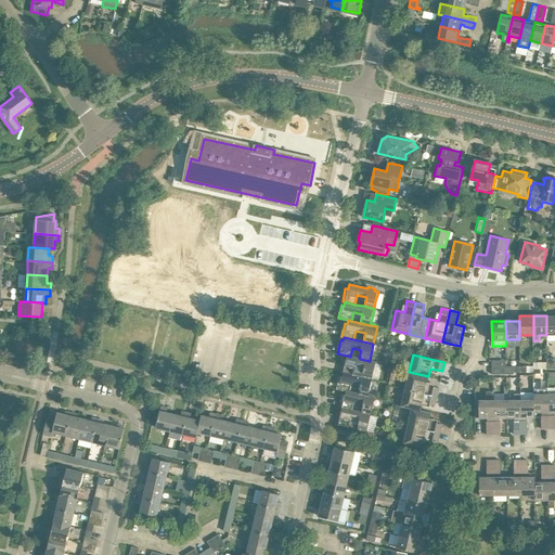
[(370,361),(360,359),(360,358),(359,358),(350,357),(347,356),(346,359),(344,359),(340,372),(343,373),(352,375),(372,379),(375,362),(370,360),(370,361)]
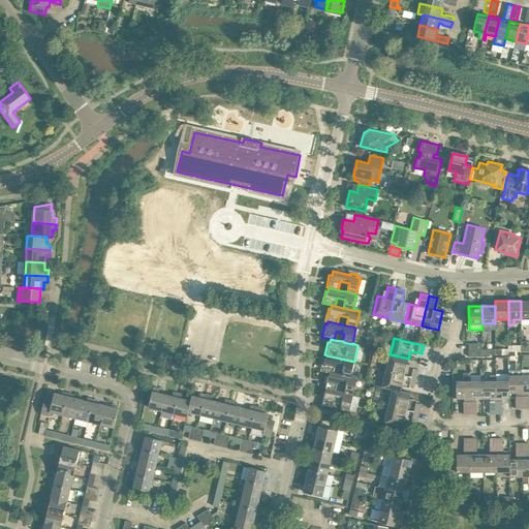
[(481,356),(481,349),(481,343),(468,344),(468,356),(481,356)]
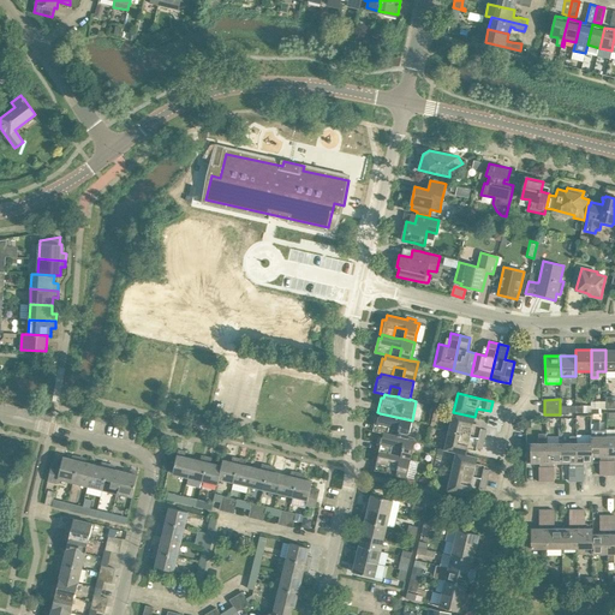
[(472,427),(475,417),(453,412),(449,431),(484,440),(487,429),(472,427)]
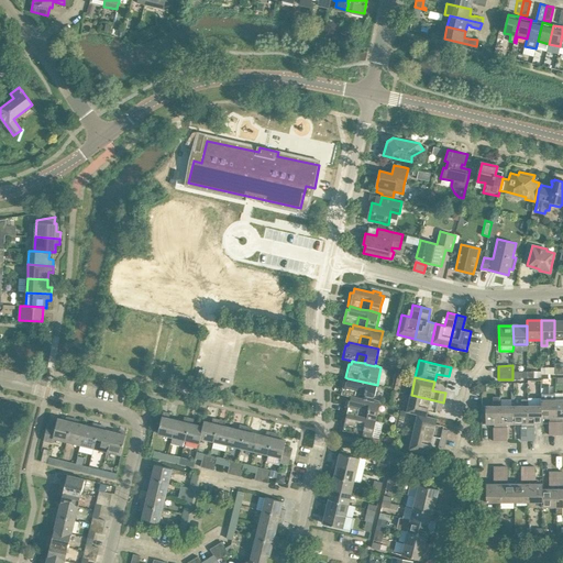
[(377,385),(357,381),(348,378),(348,382),(344,381),(341,394),(349,396),(348,395),(354,397),(356,388),(366,390),(364,399),(373,401),(377,385)]
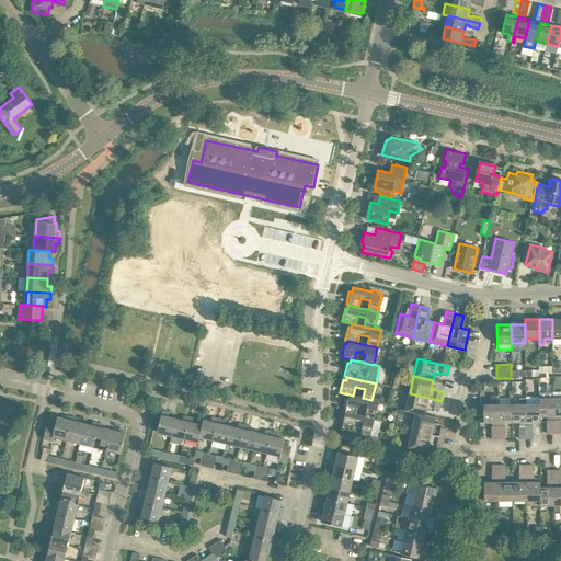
[(553,398),(553,390),(539,391),(539,398),(539,404),(539,416),(540,416),(548,416),(548,420),(547,420),(547,433),(553,433),(553,398)]
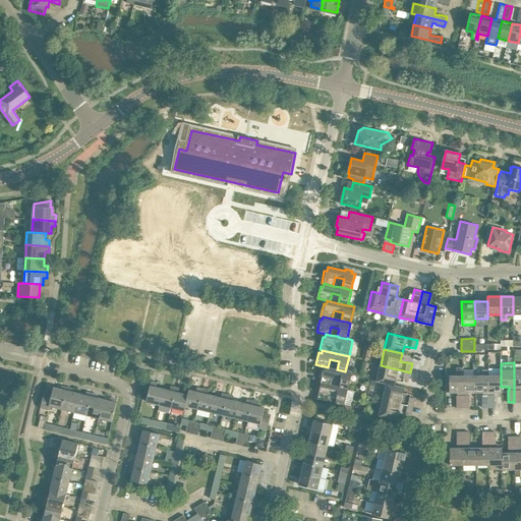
[(337,369),(328,367),(322,365),(323,366),(325,367),(324,370),(322,369),(319,383),(321,383),(331,385),(333,377),(341,379),(339,387),(348,389),(352,372),(345,371),(337,369)]
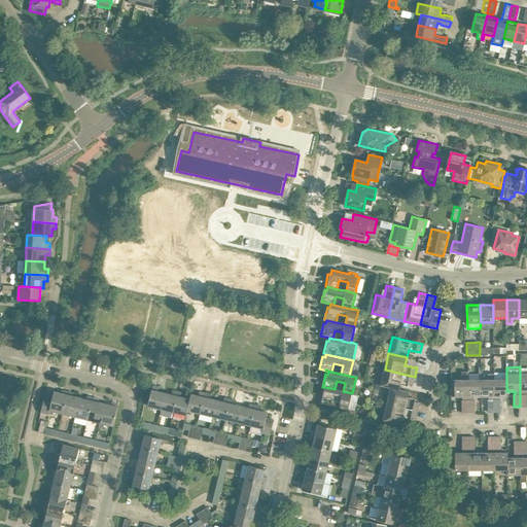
[(413,385),(415,377),(385,370),(381,386),(391,388),(399,390),(399,389),(401,382),(413,385)]
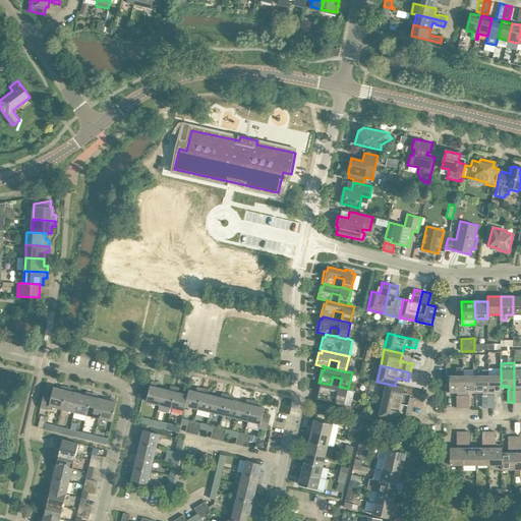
[(462,375),(460,375),(450,375),(446,375),(446,392),(450,392),(458,392),(458,395),(457,395),(457,407),(463,407),(462,375)]
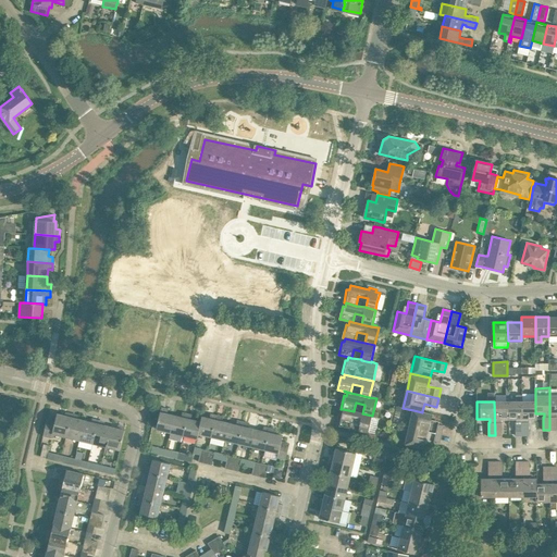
[(508,419),(508,401),(494,401),(495,435),(502,435),(502,422),(500,422),(500,419),(508,419)]
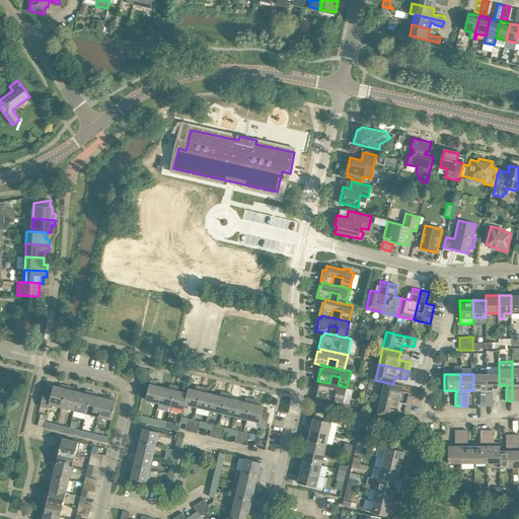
[(487,405),(487,374),(473,374),(473,390),(482,390),(482,393),(480,393),(480,405),(487,405)]
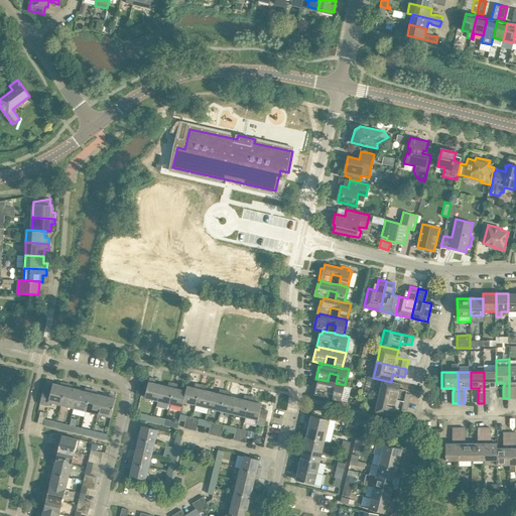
[(496,372),(484,372),(484,403),(490,403),(490,391),(489,391),(489,388),(497,388),(497,383),(496,383),(496,372)]
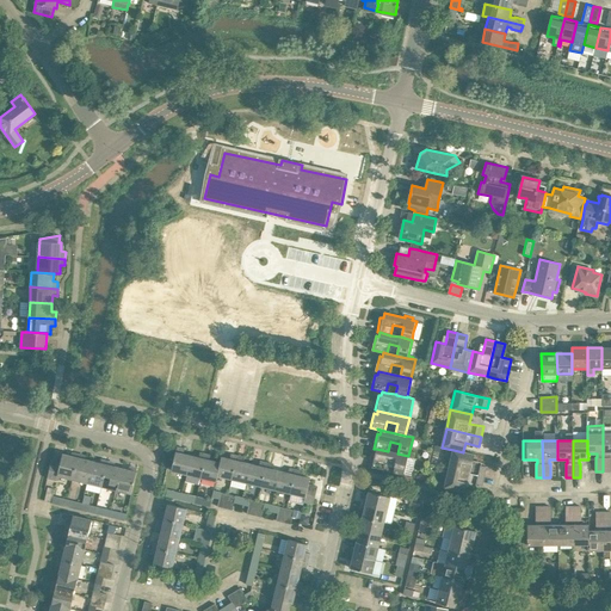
[(186,474),(191,455),(184,454),(185,449),(177,446),(172,470),(186,474)]
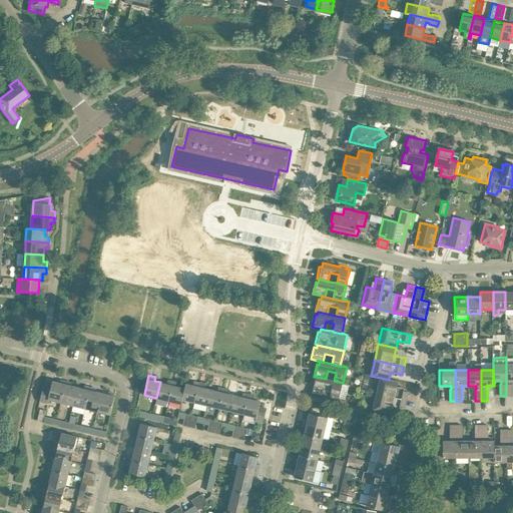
[(313,380),(310,392),(340,399),(343,383),(334,381),(326,379),(316,377),(316,380),(313,380)]
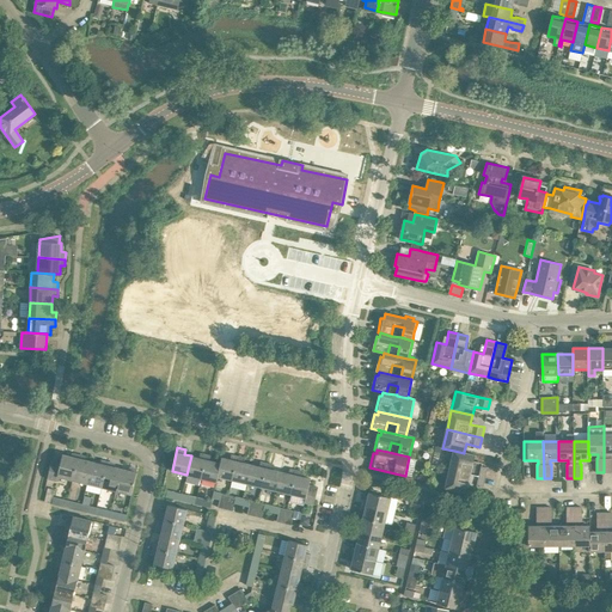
[(476,454),(464,452),(464,453),(454,451),(450,469),(484,477),(487,467),(473,464),(476,454)]
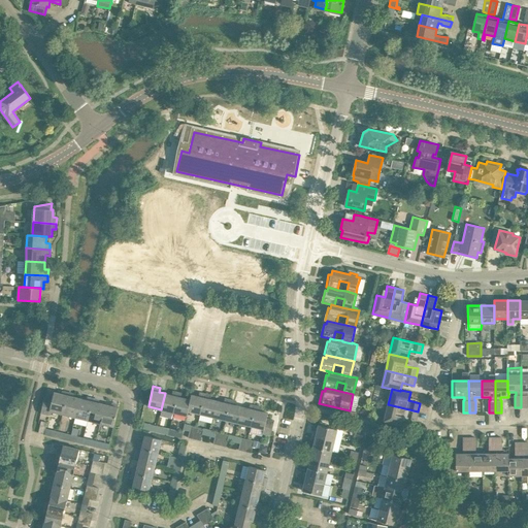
[(174,413),(178,393),(173,391),(172,395),(165,393),(161,409),(174,413)]
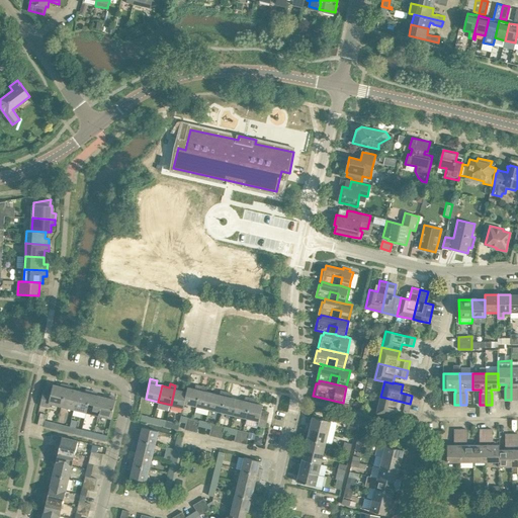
[(62,406),(66,387),(54,384),(52,393),(44,391),(40,405),(49,407),(50,403),(62,406)]
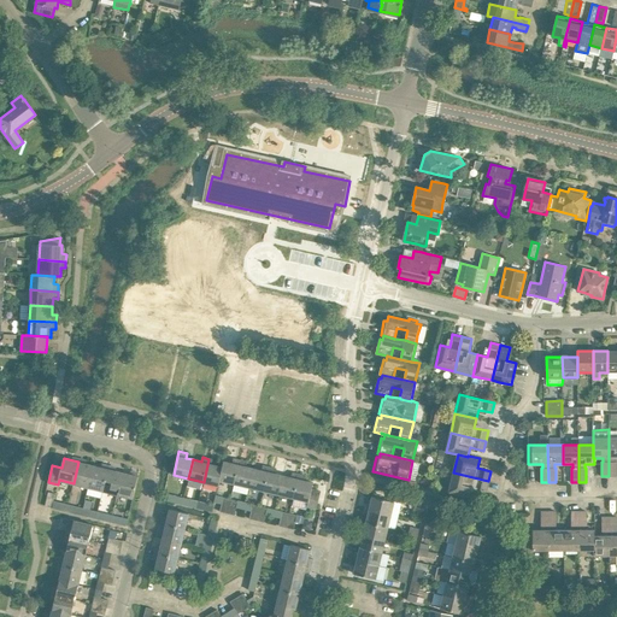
[(235,483),(240,460),(233,458),(233,463),(224,460),(223,466),(219,480),(221,480),(235,483)]
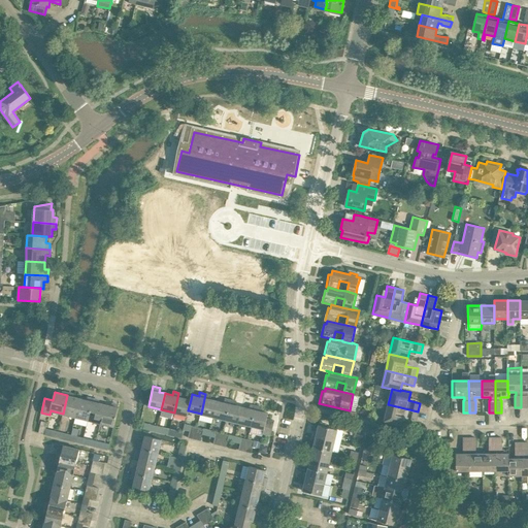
[(188,410),(191,399),(184,398),(185,394),(178,393),(174,413),(187,416),(189,410),(188,410)]
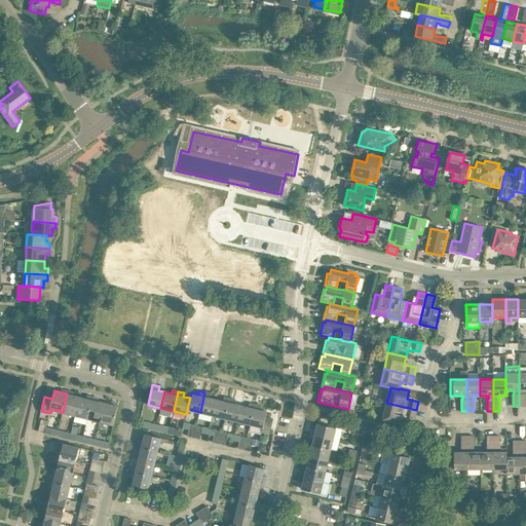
[(213,415),(217,400),(210,398),(211,393),(204,392),(200,412),(213,415)]
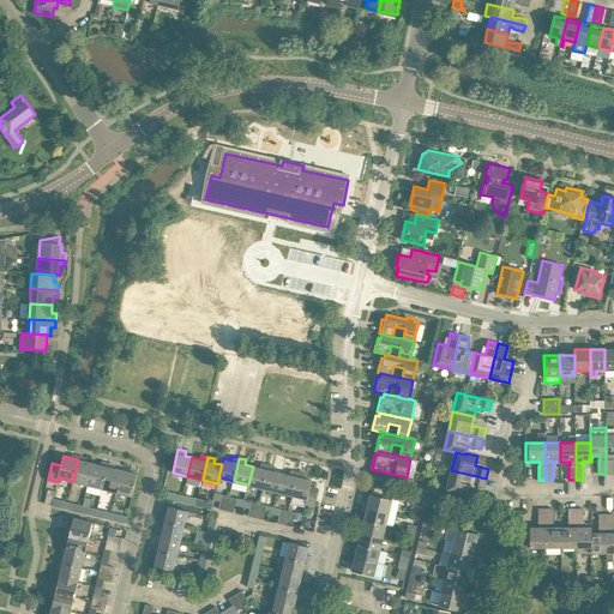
[(88,485),(94,463),(78,459),(73,481),(88,485)]
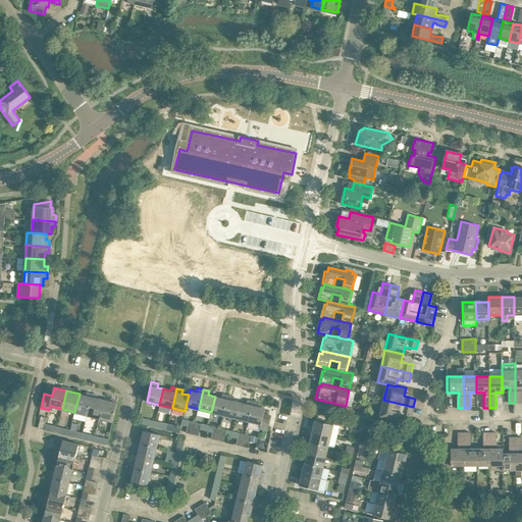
[(87,415),(92,397),(80,394),(74,412),(87,415)]
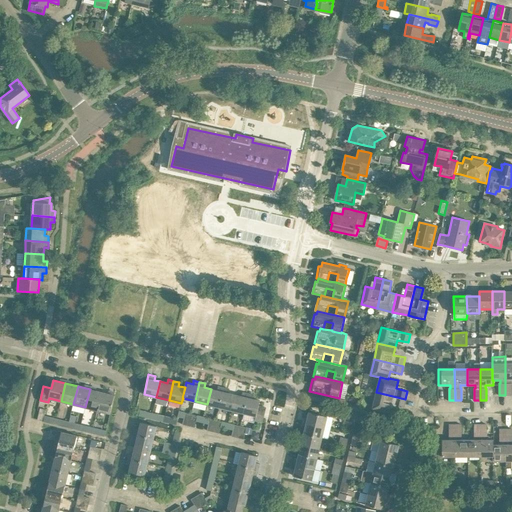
[(219,407),(224,388),(218,386),(217,390),(211,389),(207,404),(219,407)]
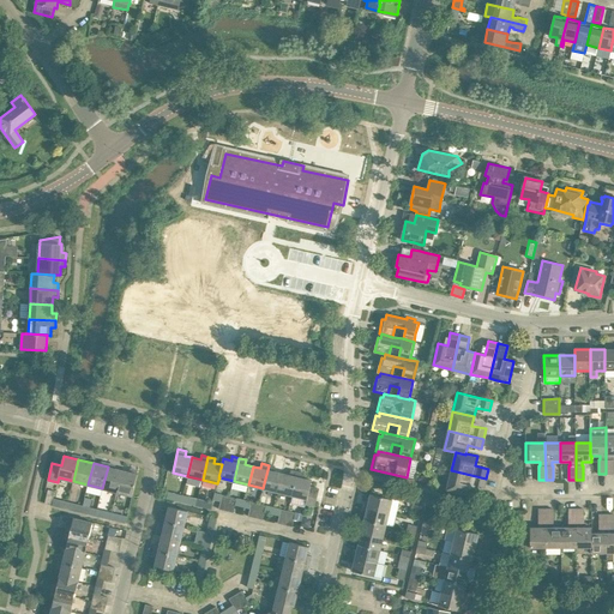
[(277,492),(282,473),(275,471),(276,467),(269,465),(263,488),(277,492)]
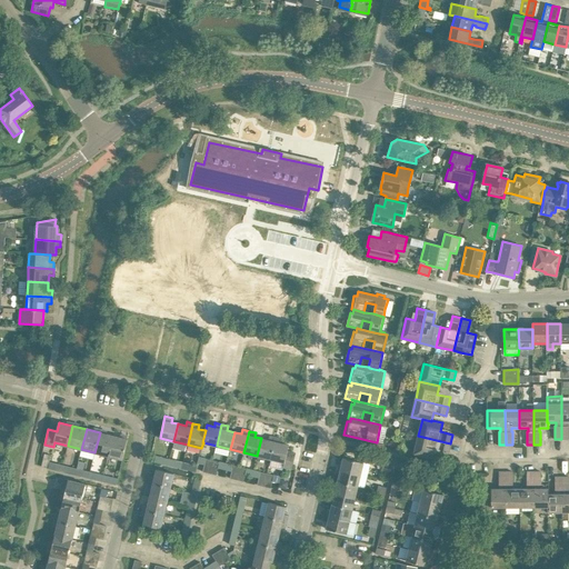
[(109,456),(113,436),(100,432),(95,452),(109,456)]
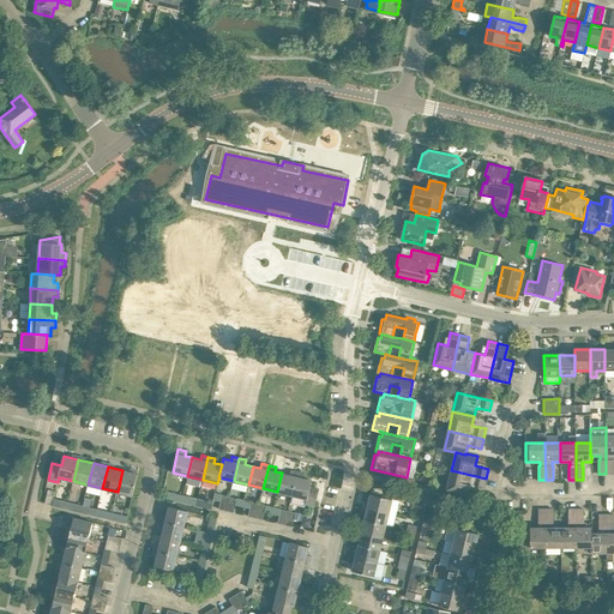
[(118,492),(132,495),(138,474),(122,470),(118,492)]
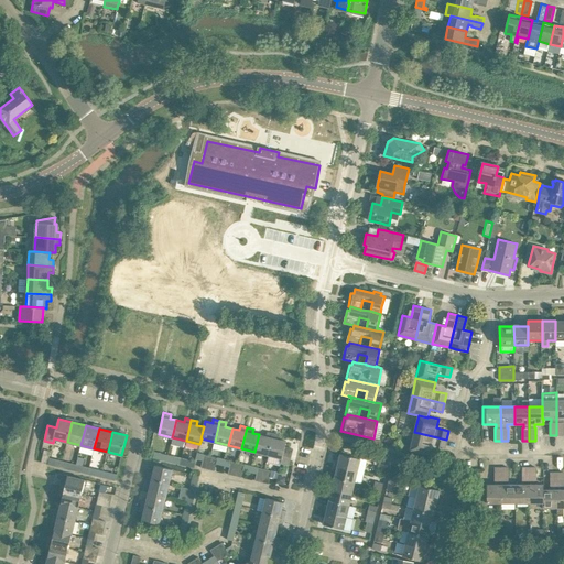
[(268,455),(273,433),(267,432),(267,436),(259,434),(255,452),(268,455)]
